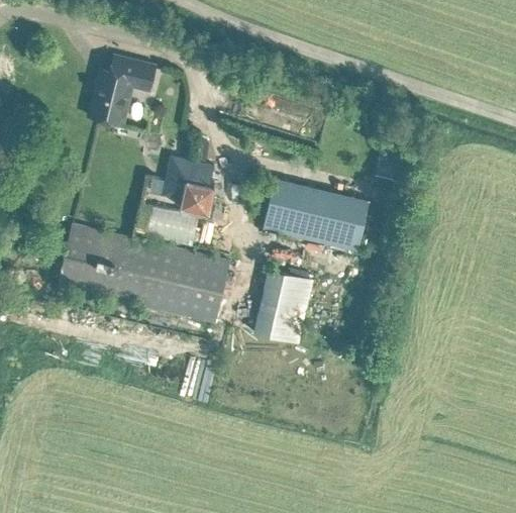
[(149,92),(156,66),(114,56),(110,73),(100,70),(89,117),(121,125),(131,87),(149,92)]
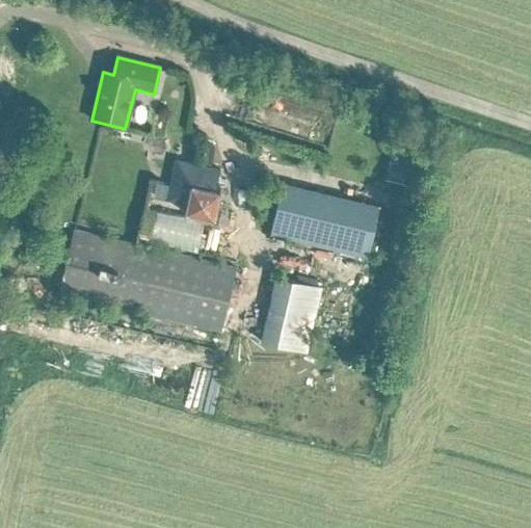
[(425,136),(412,133),(408,151),(421,154),(425,136)]
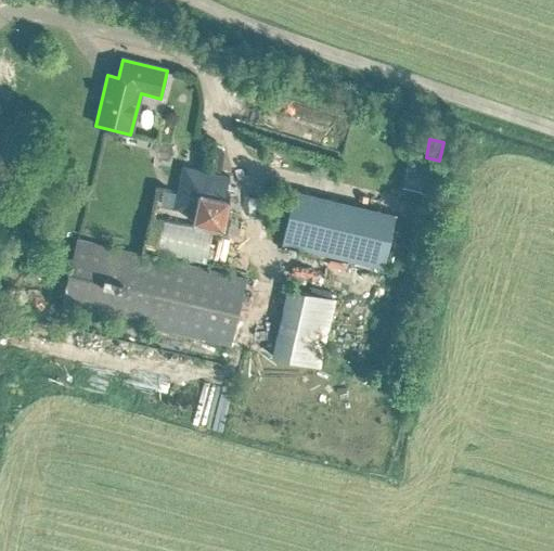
[(224,231),(231,201),(226,200),(230,178),(183,168),(174,210),(195,216),(193,225),(224,231)]
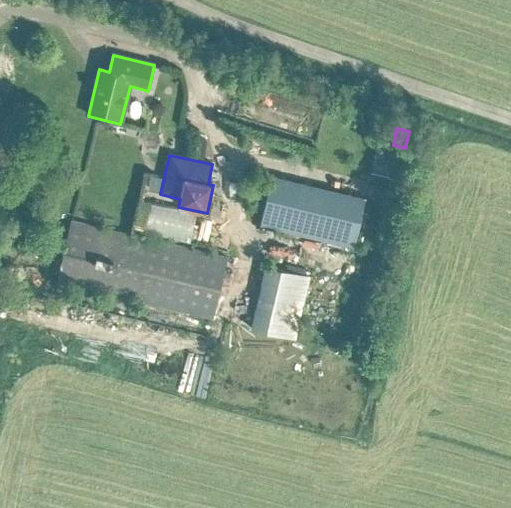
[(354,249),(366,201),(272,178),(260,226),(354,249)]
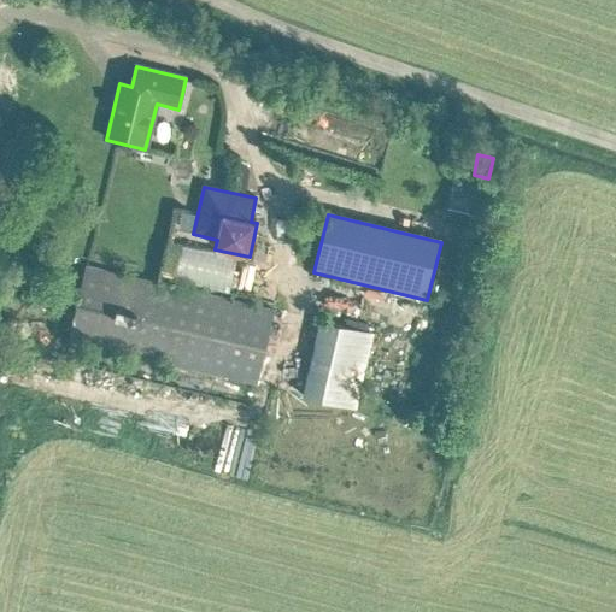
[(256,386),(274,312),(87,268),(69,342),(256,386)]
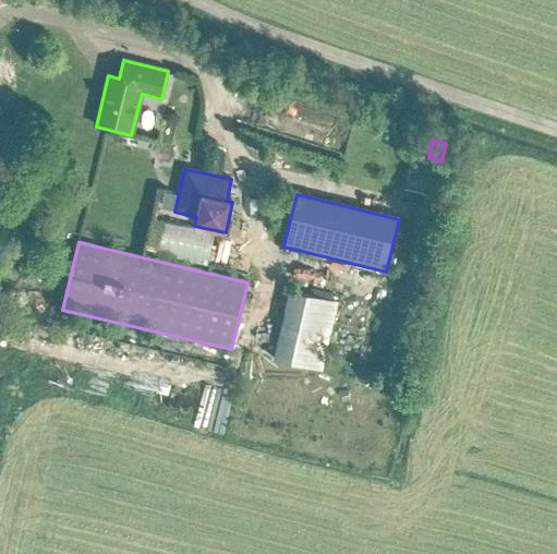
[(322,371),(337,303),(290,292),(275,360),(322,371)]
